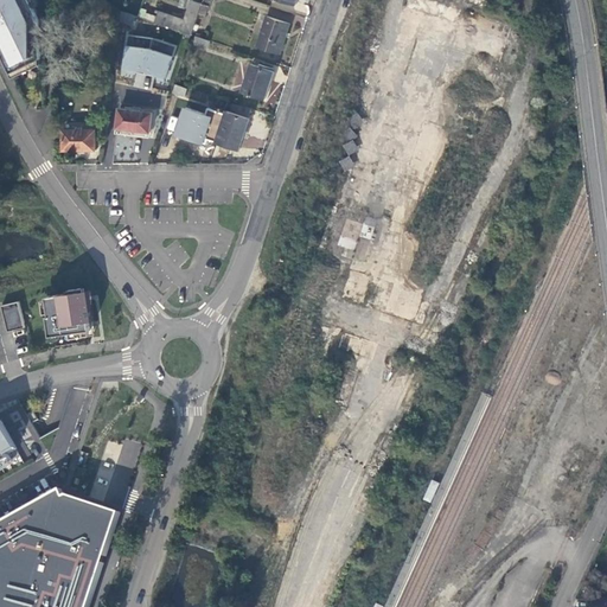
[(0,0),(0,46),(13,74),(42,59),(42,43),(34,27),(40,25),(40,19),(31,0),(0,0)]
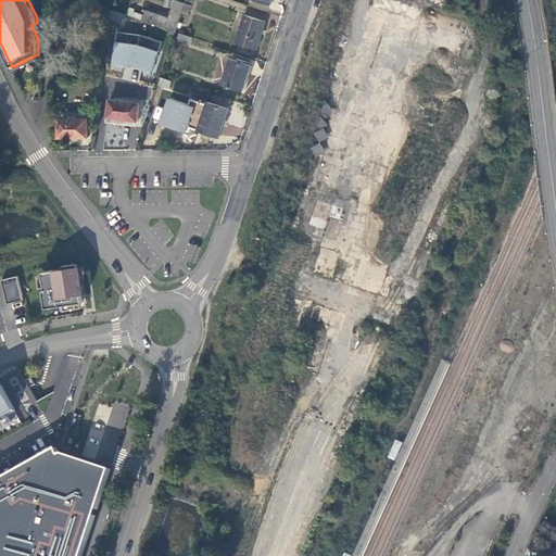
[(182,12),(186,3),(177,0),(175,0),(169,17),(147,10),(142,21),(176,32),(182,12)]
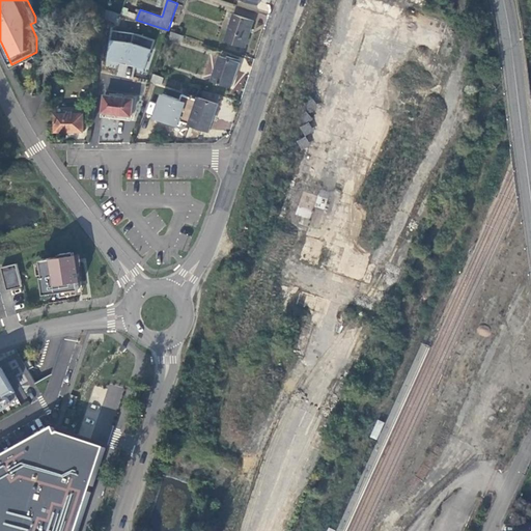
[(178,0),(177,3),(174,11),(180,14),(185,0),(178,0)]
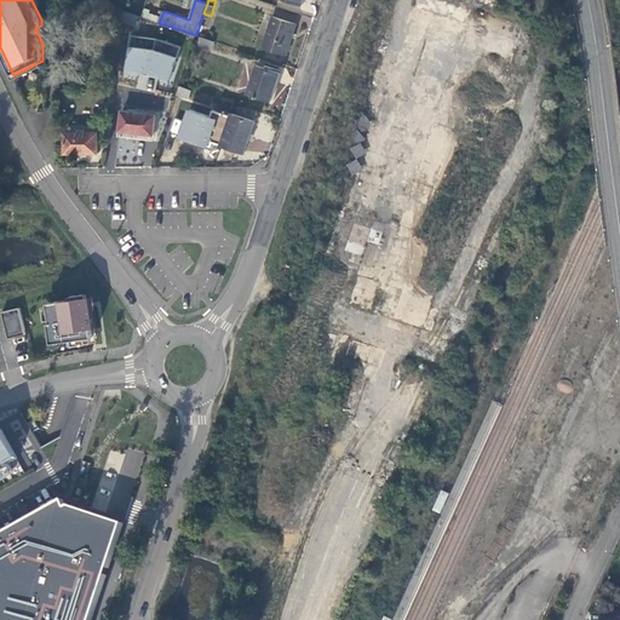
[(139,16),(125,11),(124,22),(136,26),(139,16)]
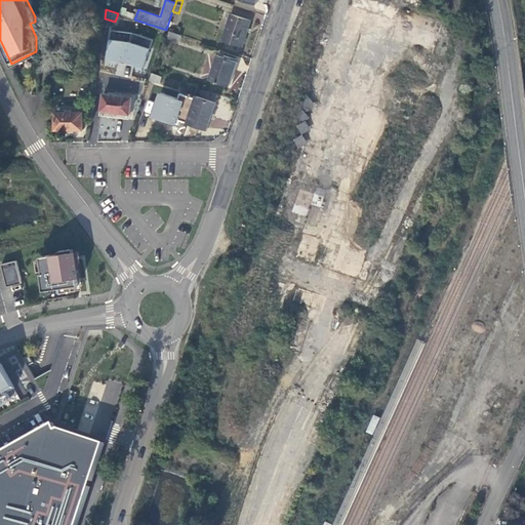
[(243,46),(251,21),(231,13),(223,39),(243,46)]
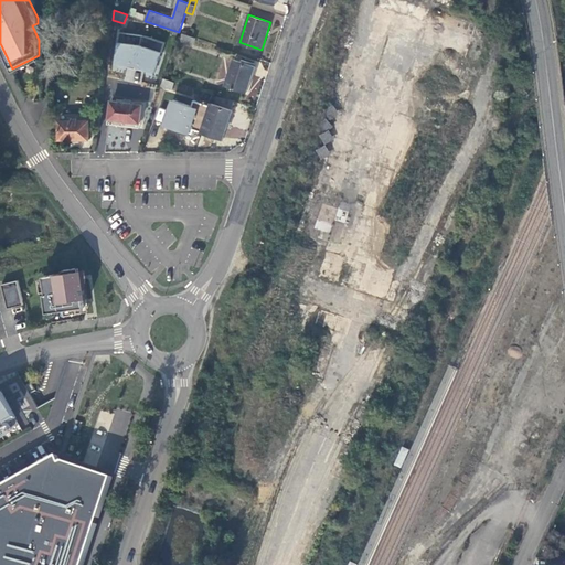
[(153,77),(163,42),(120,30),(110,65),(153,77)]
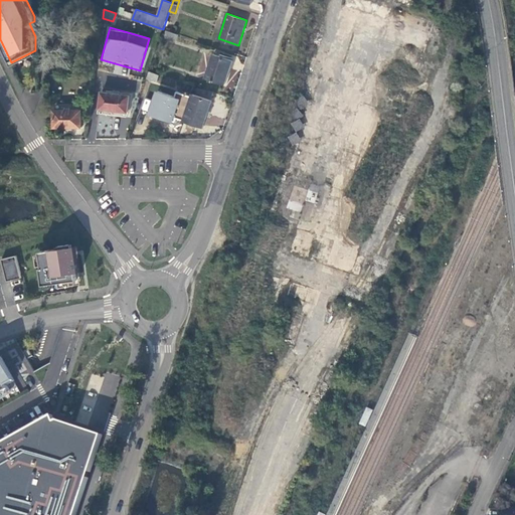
[(177,41),(179,34),(169,31),(167,38),(177,41)]
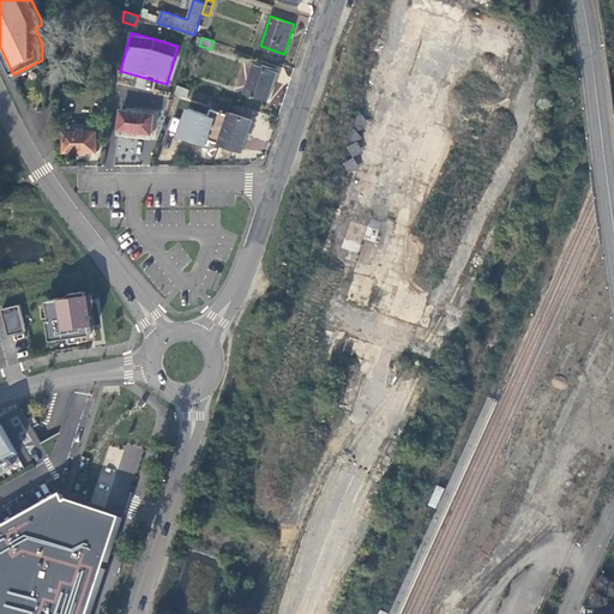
[(42,65),(42,60),(13,74),(14,78),(42,65)]
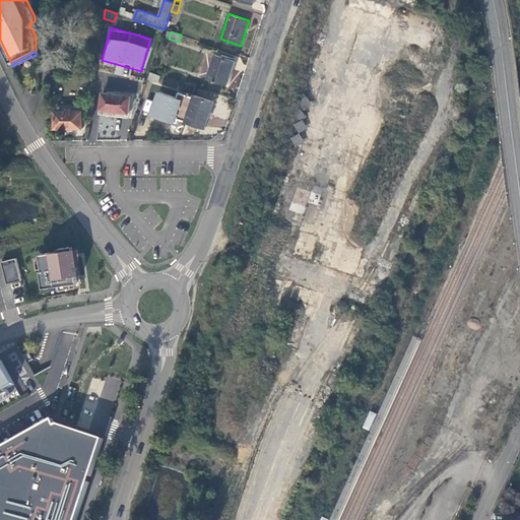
[(228,84),(236,61),(215,55),(208,78),(228,84)]
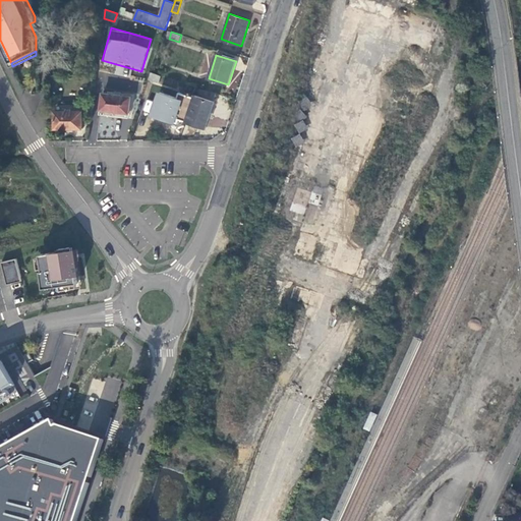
[(162,75),(152,72),(149,78),(160,82),(162,75)]
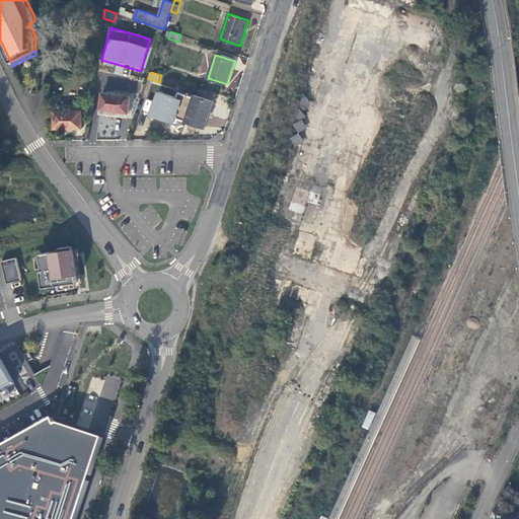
[(129,113),(131,96),(102,92),(100,109),(129,113)]
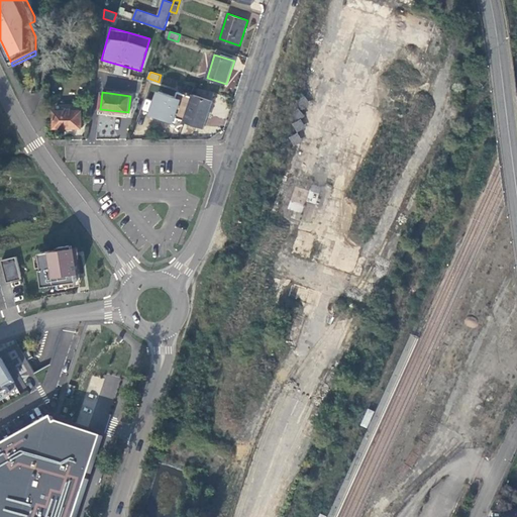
[(205,127),(213,100),(194,94),(193,96),(178,92),(176,97),(159,92),(151,114),(177,122),(178,118),(185,120),(205,127)]
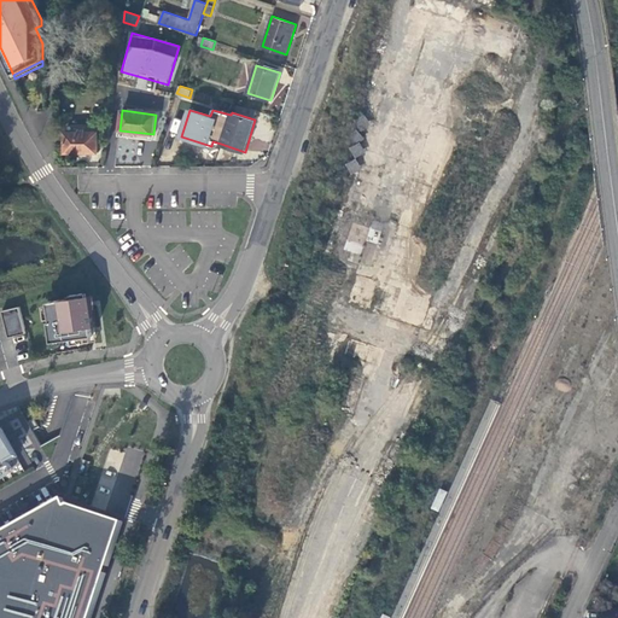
[(65,132),(65,152),(98,152),(98,132),(65,132)]
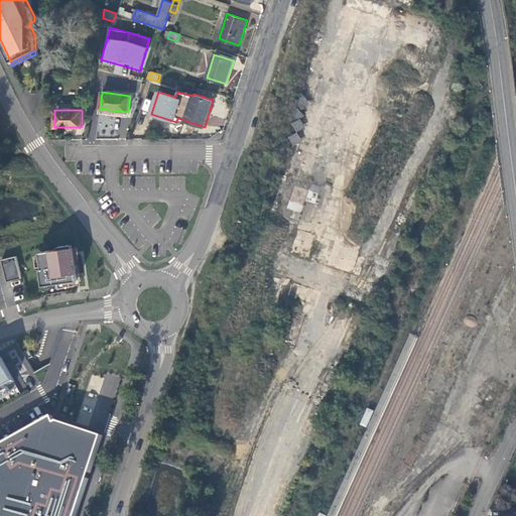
[(292,187),(288,210),(302,212),(304,199),(314,200),(315,191),(292,187)]
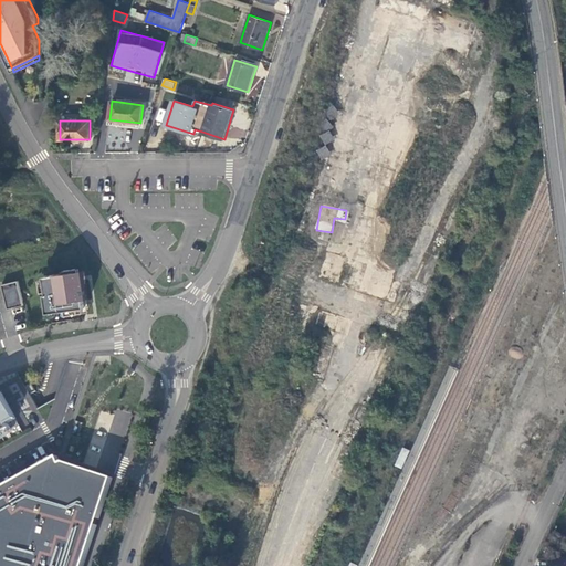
[(64,273),(45,275),(48,294),(45,294),(49,313),(71,310),(72,314),(82,313),(80,300),(87,299),(88,299),(84,271),(76,272),(75,269),(63,271),(64,273)]
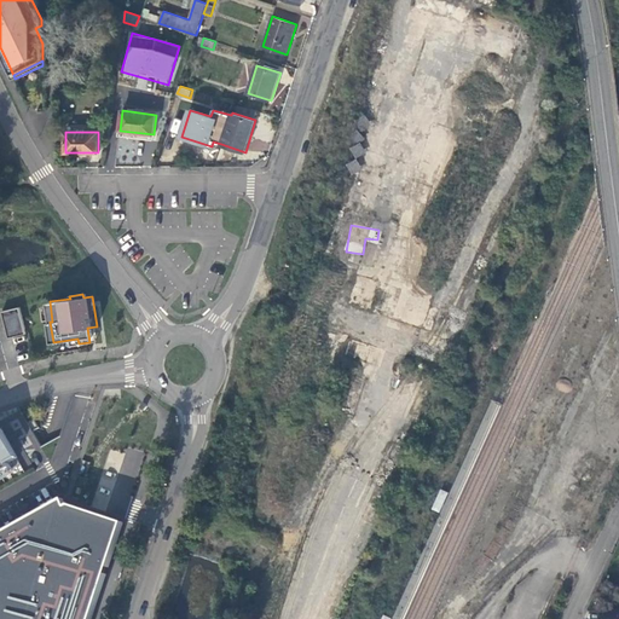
[(21,307),(3,311),(9,337),(27,334),(21,307)]
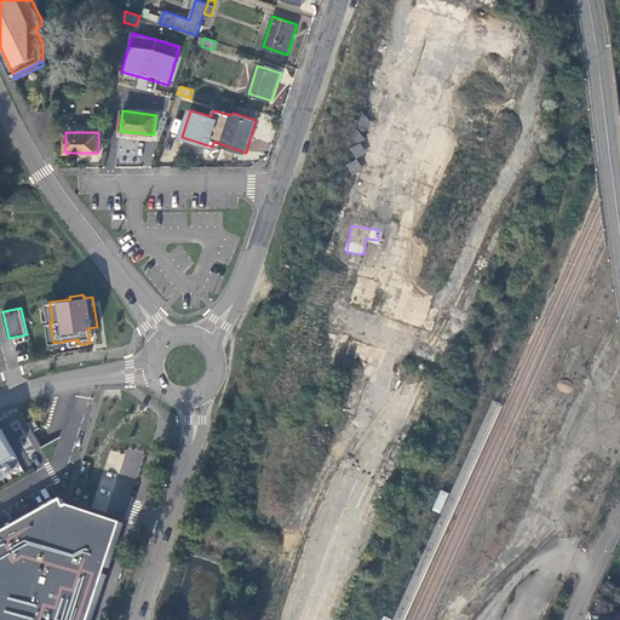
[(97,342),(96,327),(87,328),(90,343),(97,342)]
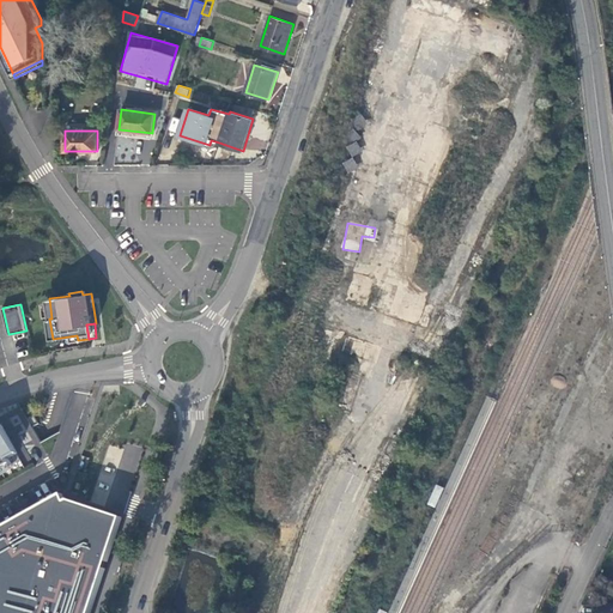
[(0,471),(12,465),(8,459),(17,454),(1,424),(0,424),(0,471)]
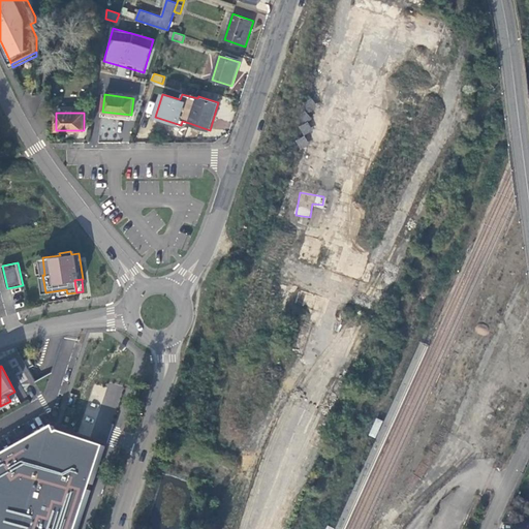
[(81,528),(111,442),(58,426),(0,461),(0,528),(81,528)]
